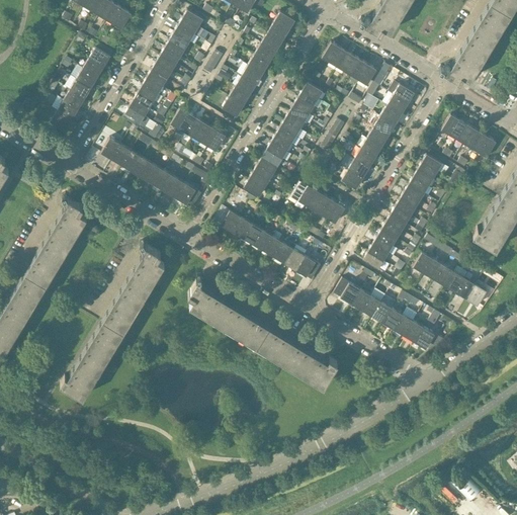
[(98,0),(88,0),(84,7),(92,11),(98,0)]
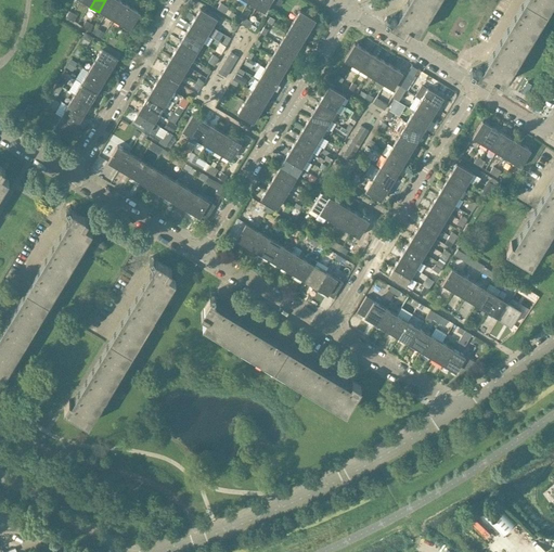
[(116,0),(115,0),(105,0),(99,12),(106,17),(116,0)]
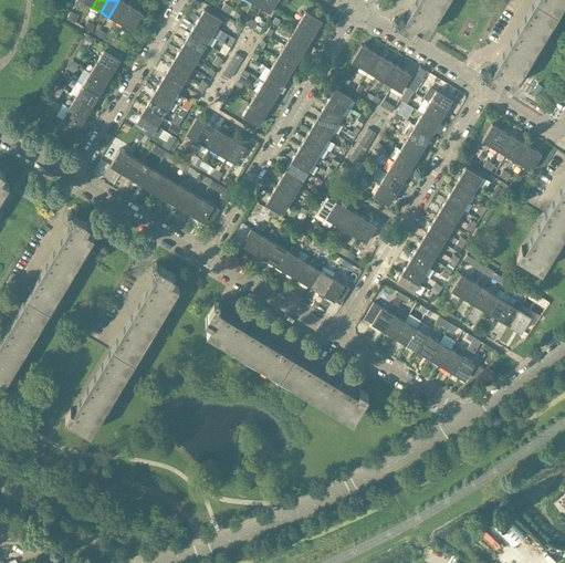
[(127,6),(118,0),(108,18),(116,22),(127,6)]
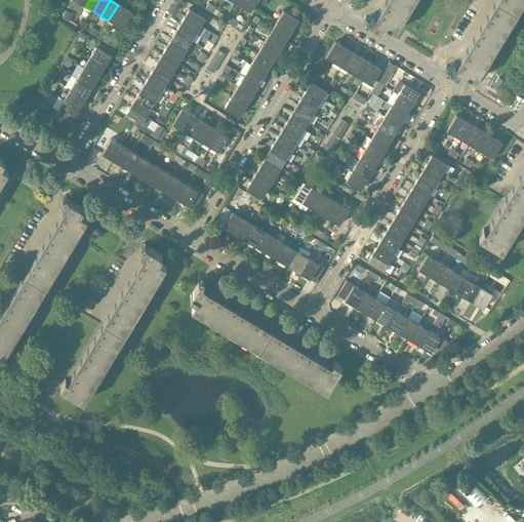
[(247,0),(238,0),(236,4),(243,8),(247,0)]
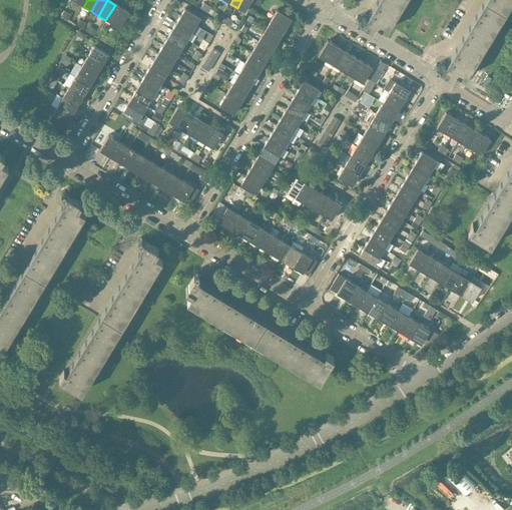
[(252,0),(241,0),(237,8),(245,13),(252,0)]
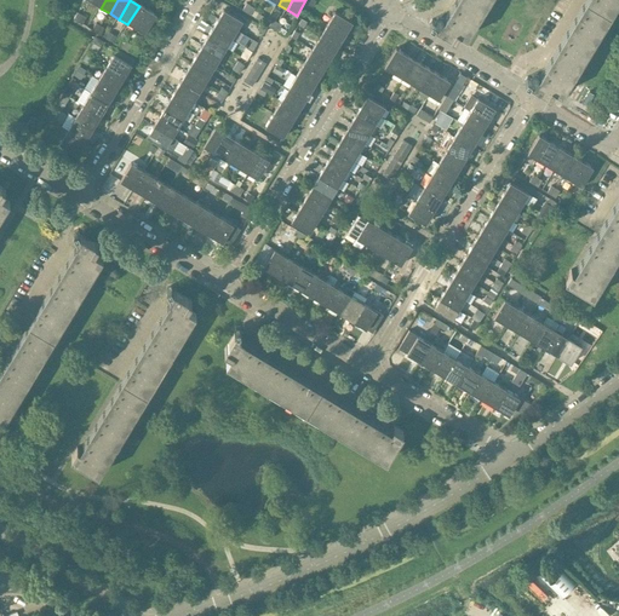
[(468,39),(491,0),(460,0),(447,23),(443,22),(441,22),(439,23),(437,24),(437,26),(433,23),(430,27),(435,29),(435,28),(452,39),(456,41),(459,34),(468,39)]
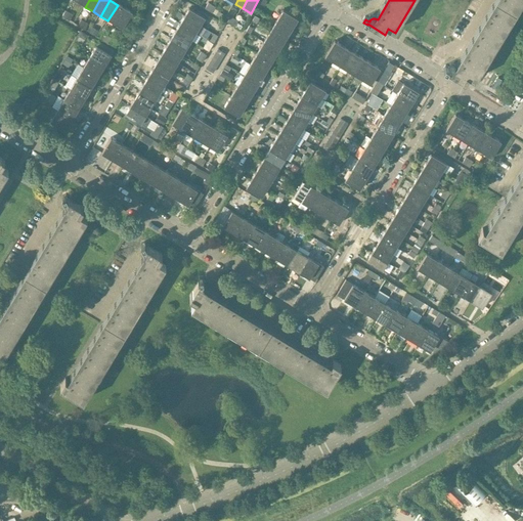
[(476,82),(522,2),(522,0),(499,0),(459,69),(456,68),(454,68),(453,67),(451,68),(450,69),(449,70),(446,68),(444,71),(447,73),(448,73),(462,81),(462,82),(465,83),(469,78),(476,82)]
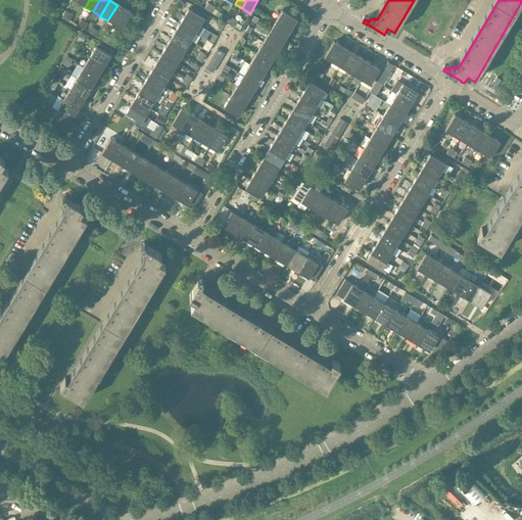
[(125,9),(117,5),(107,20),(115,26),(125,9)]
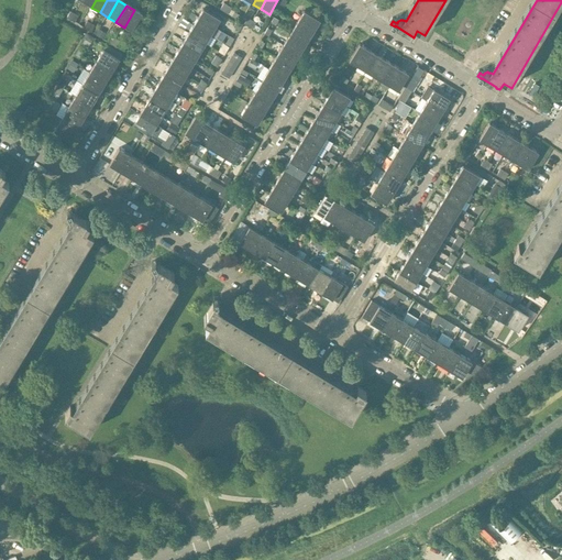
[(143,15),(134,10),(124,28),(132,32),(143,15)]
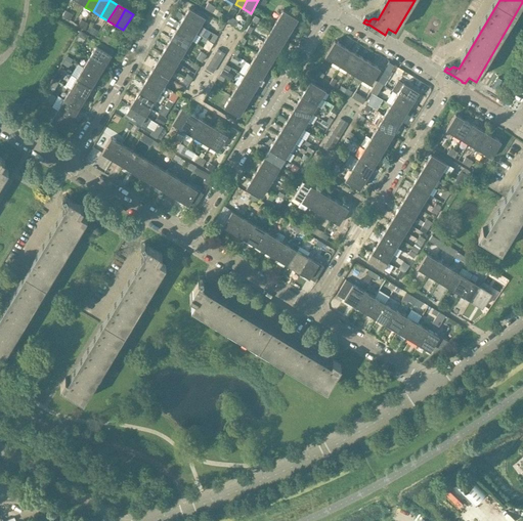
[(189,10),(185,18),(201,28),(206,19),(189,10)]
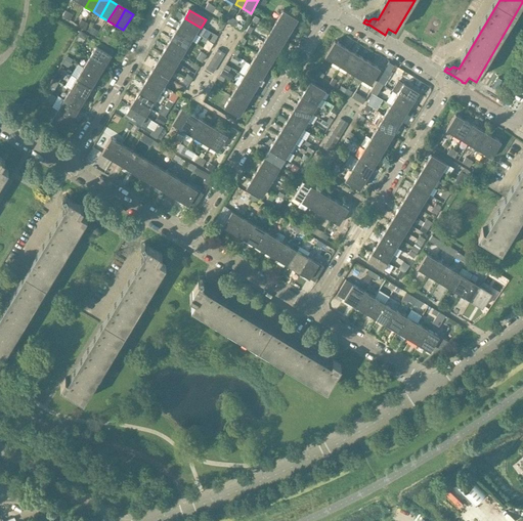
[(299,22),(284,12),(276,24),(292,32),(299,22)]
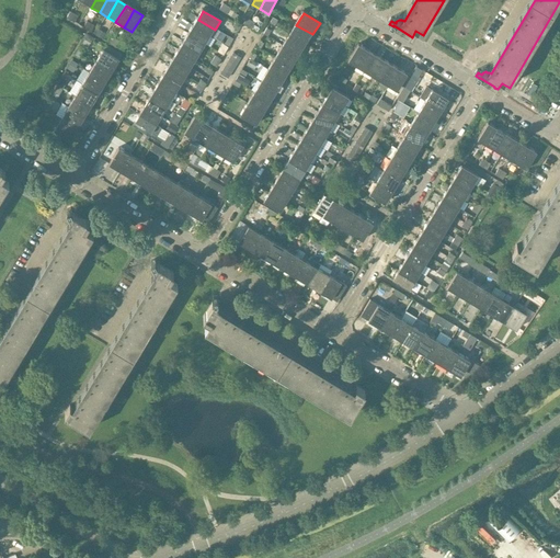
[(210,38),(215,30),(198,20),(193,27),(210,38)]
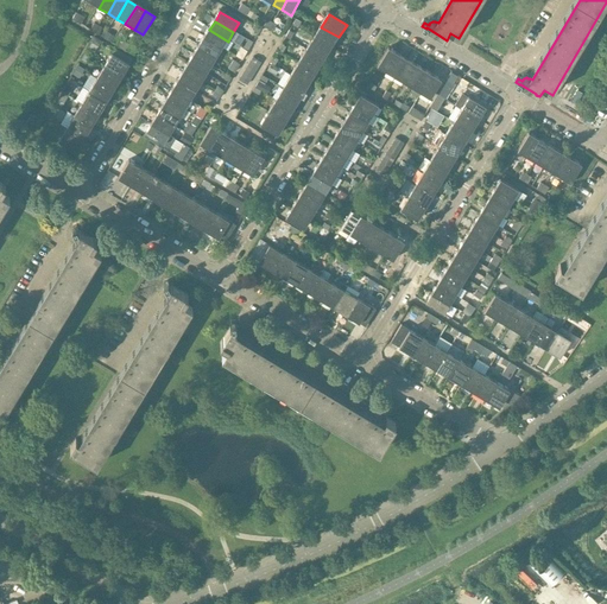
[(339,37),(321,27),(314,39),(332,50),(339,37)]
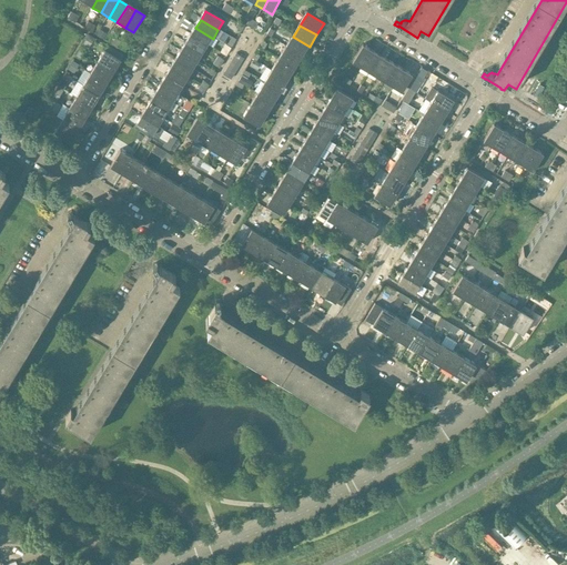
[(195,28),(191,36),(208,47),(213,39),(195,28)]
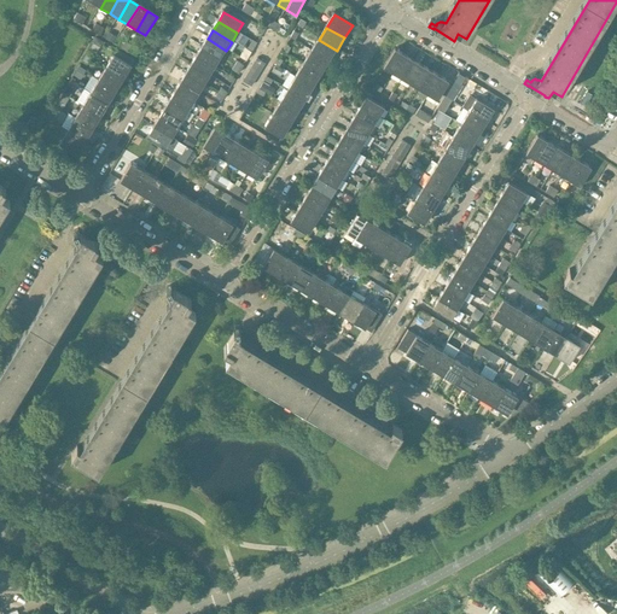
[(208,39),(203,48),(221,59),(226,51),(208,39)]
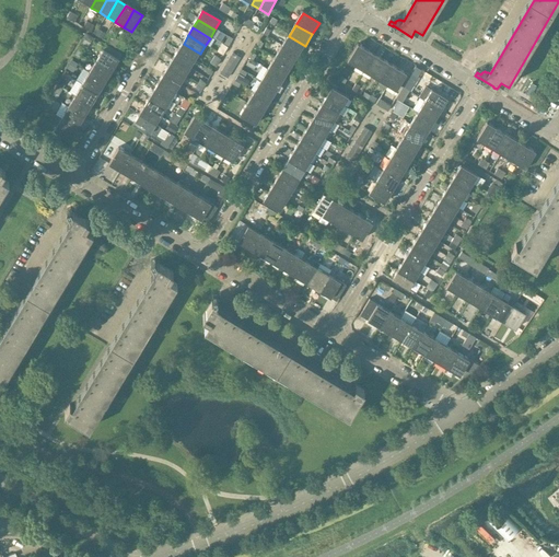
[(305,46),(289,36),(282,48),(298,58),(305,46)]
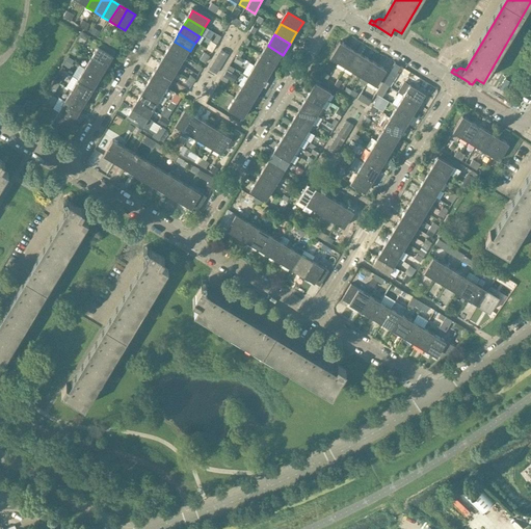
[(175,42),(169,49),(185,59),(190,51),(175,42)]
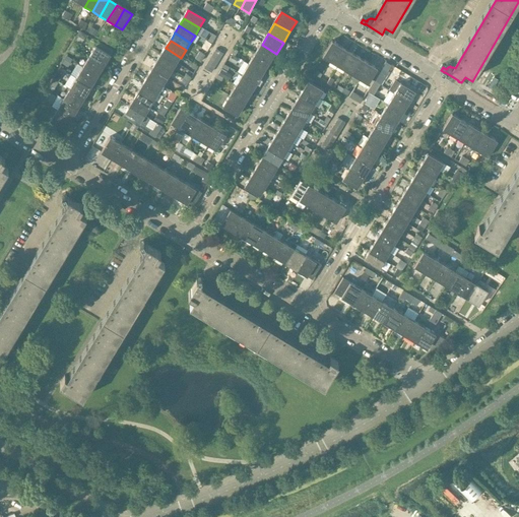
[(340,48),(333,43),(323,59),(331,63),(340,48)]
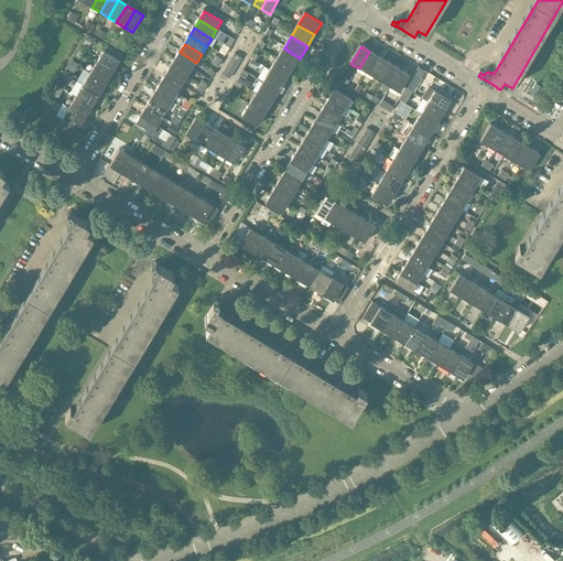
[(300,58),(284,49),(277,60),(293,69),(300,58)]
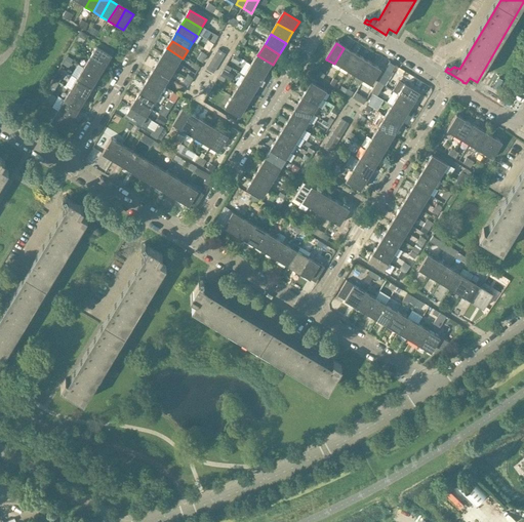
[(113,56),(97,47),(90,59),(106,69),(113,56)]
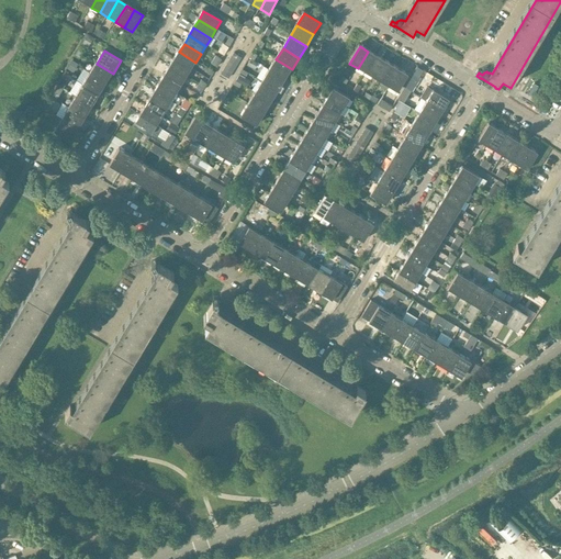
[(179,52),(175,60),(191,70),(195,63),(179,52)]
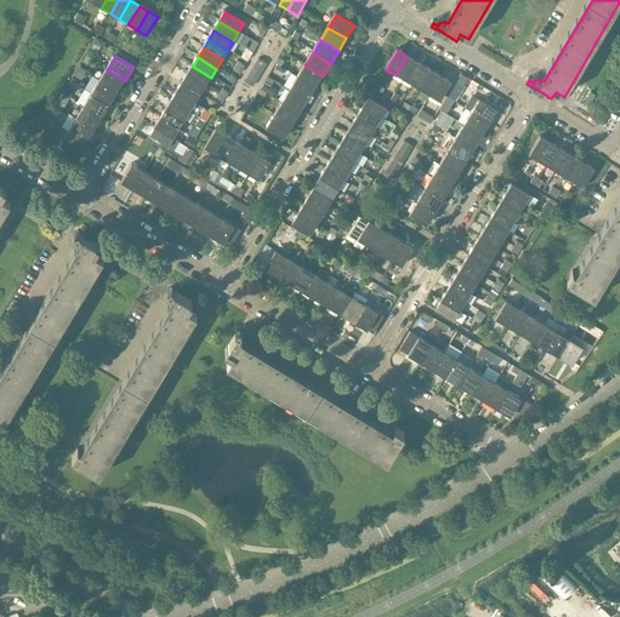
[(415,62),(407,57),(396,75),(404,81),(415,62)]
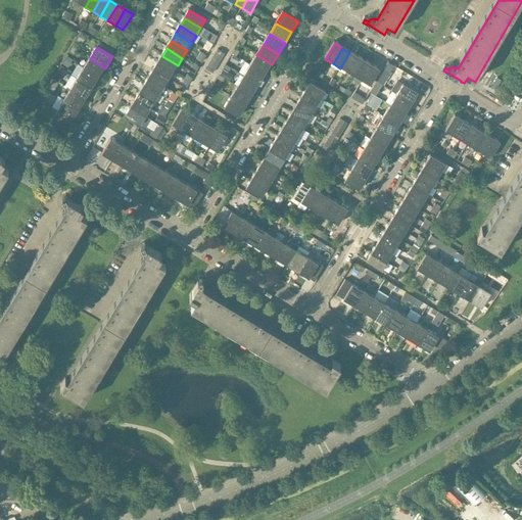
[(214,75),(225,55),(218,51),(206,71),(214,75)]
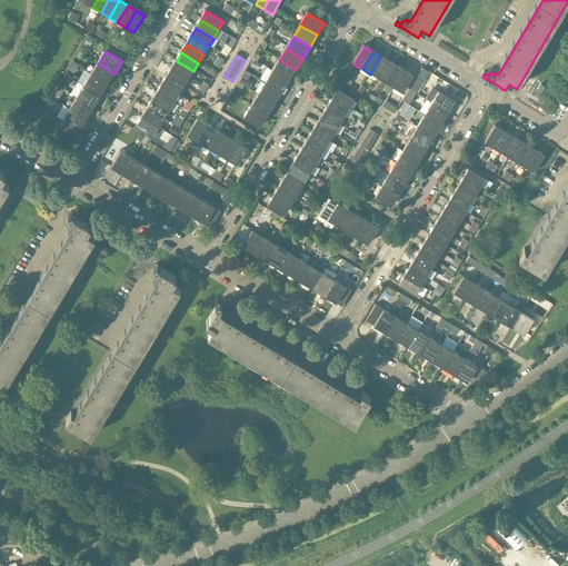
[(389,62),(380,57),(370,75),(378,79),(389,62)]
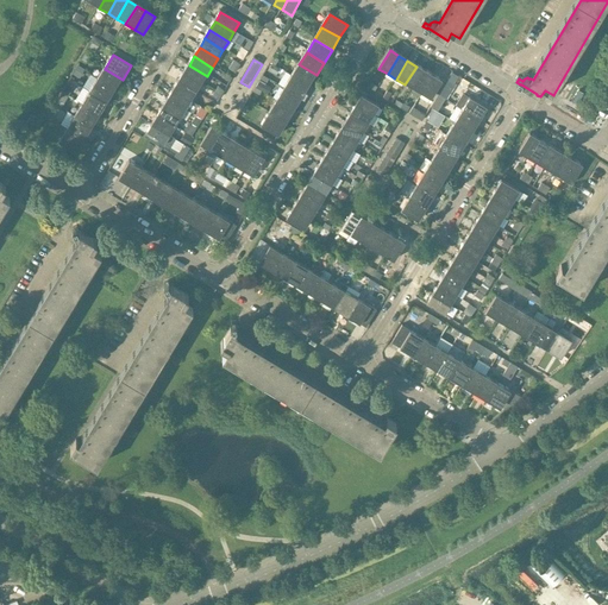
[(317,75),(299,64),(292,77),(308,88),(317,75)]
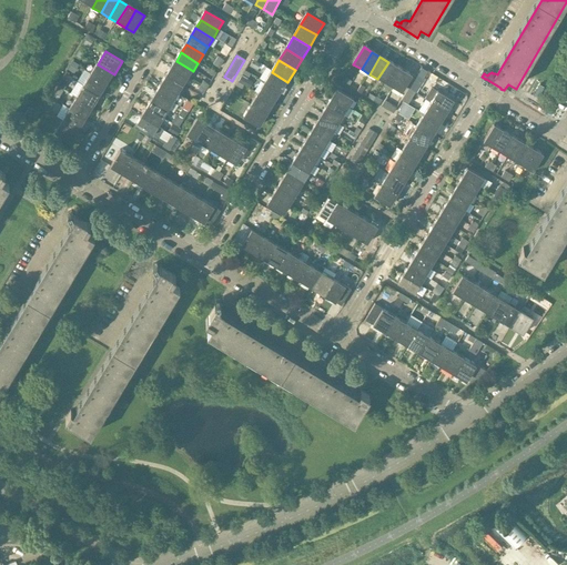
[(176,61),(171,69),(189,79),(193,71),(176,61)]
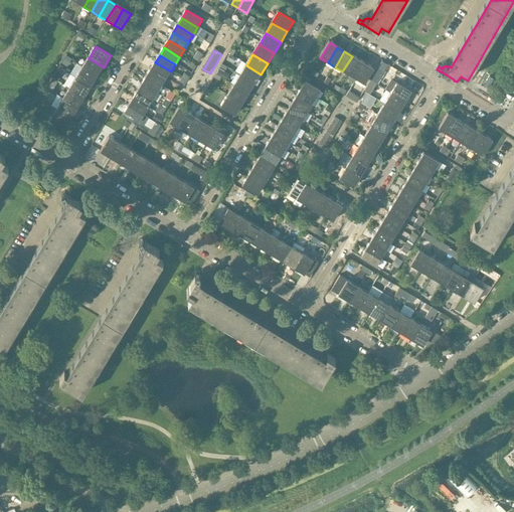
[(359,60),(352,56),(342,71),(350,75),(359,60)]
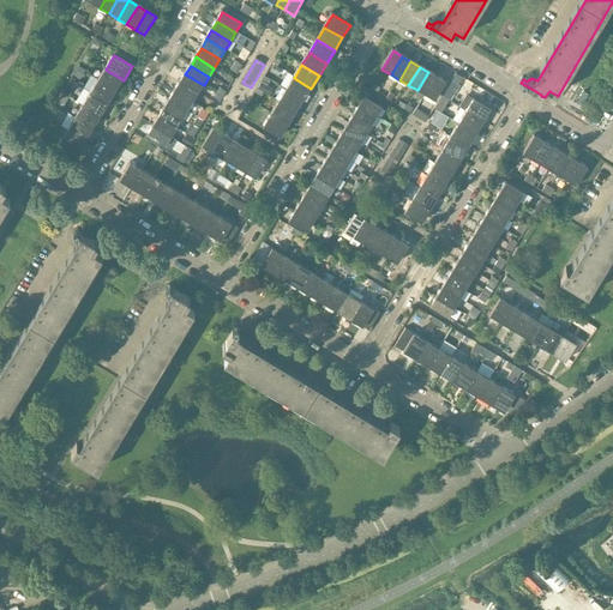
[(79,70),(74,78),(82,82),(86,73),(79,70)]
